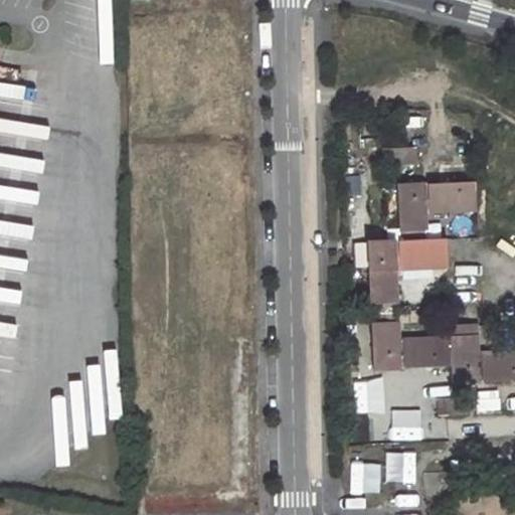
[(420,161),(420,144),(405,145),(405,162),(420,161)]
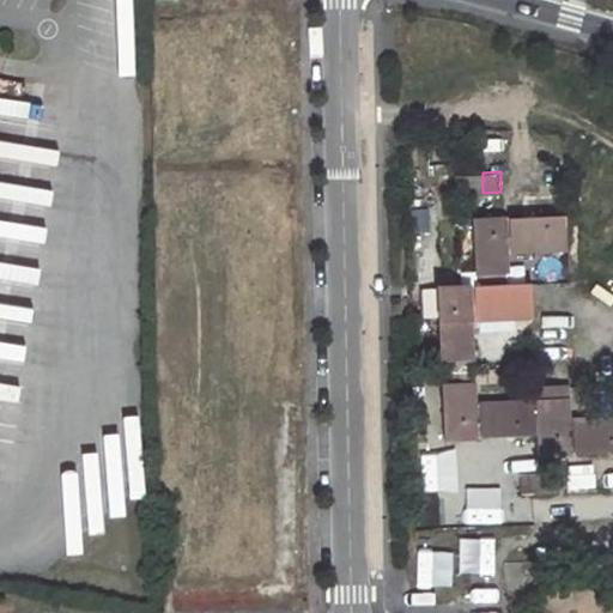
[(483,173),(462,173),(462,193),(483,193),(483,173)]
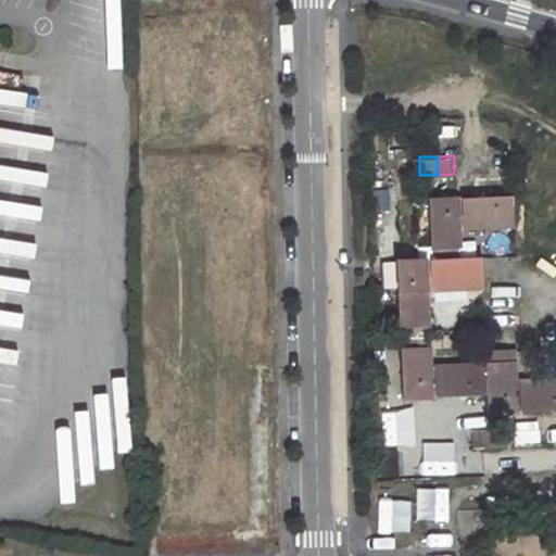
[(518,194),(434,198),(436,257),(467,257),(466,225),(519,225),(518,194)]
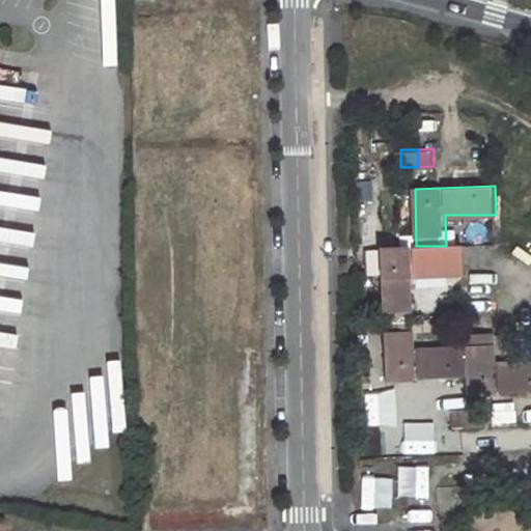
[(416,246),(381,247),(383,322),(412,322),(411,276),(459,276),(459,245),(446,246),(416,246)]
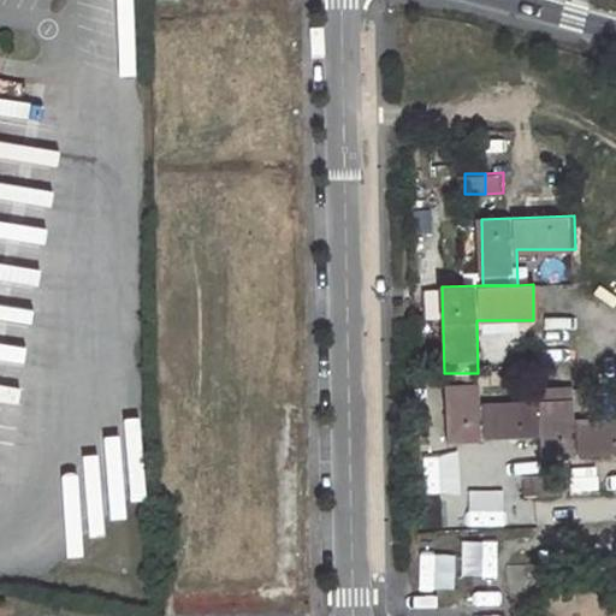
[(444,373),(445,439),(537,438),(535,404),(479,406),(478,373),(444,373)]
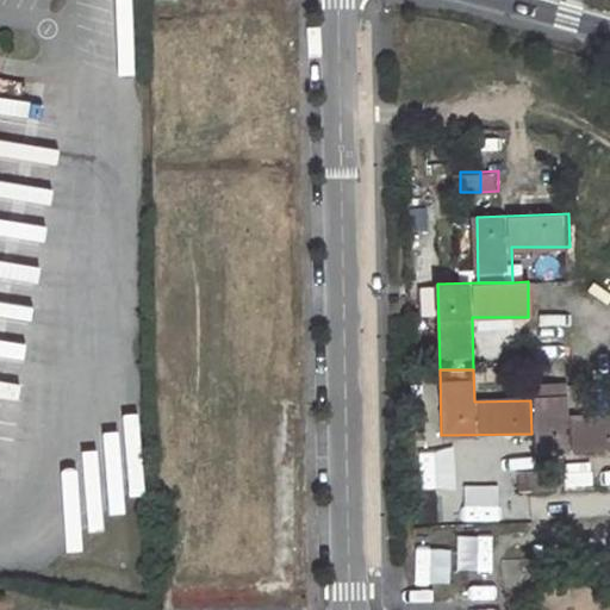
[(609,419),(565,419),(562,387),(530,387),(530,400),(531,434),(533,453),(609,450),(609,419)]
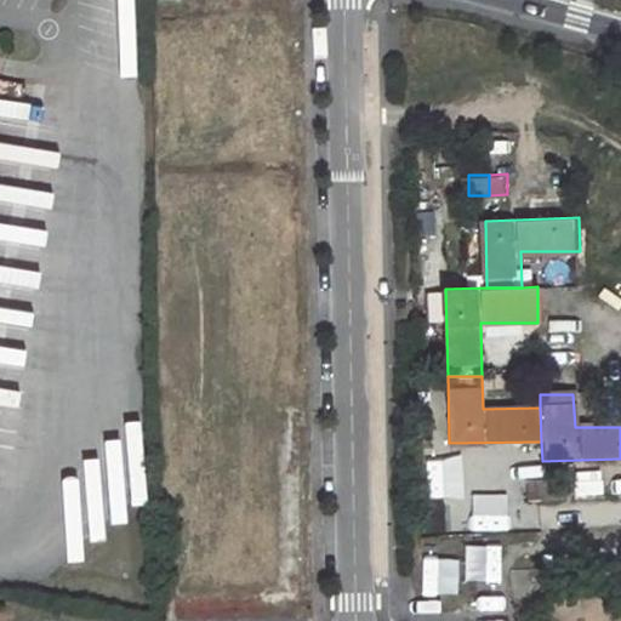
[(565,480),(523,482),(524,505),(567,503),(565,480)]
